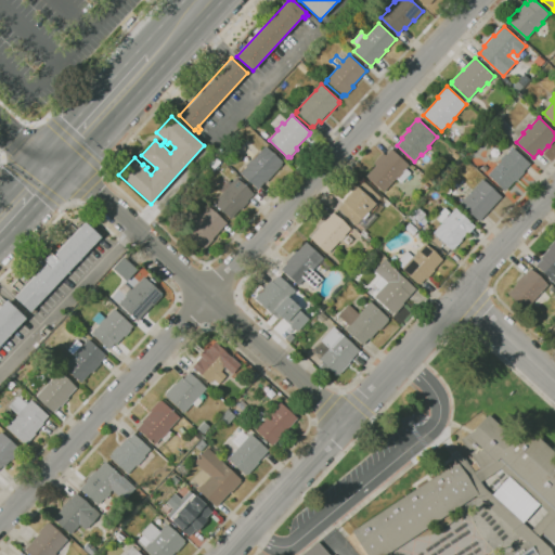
[(258,189),(241,173),(246,166),(252,159),(253,160),(266,145),(283,162),(281,164),(282,165),(267,183),(265,181),(258,189)]
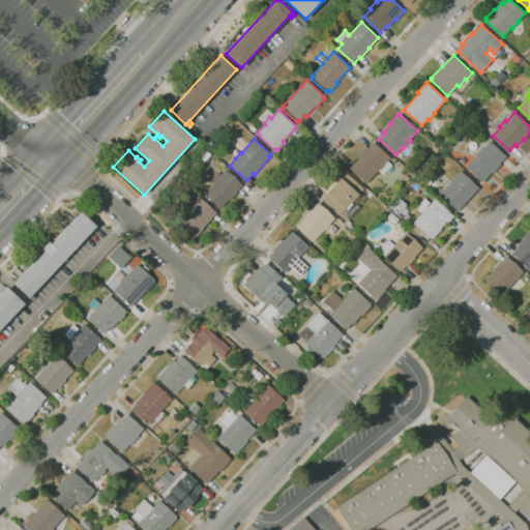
[(482,182),(466,167),(478,153),(477,152),(482,146),(484,147),(490,141),(506,156),(500,164),(501,165),(493,173),(492,173),(482,182)]
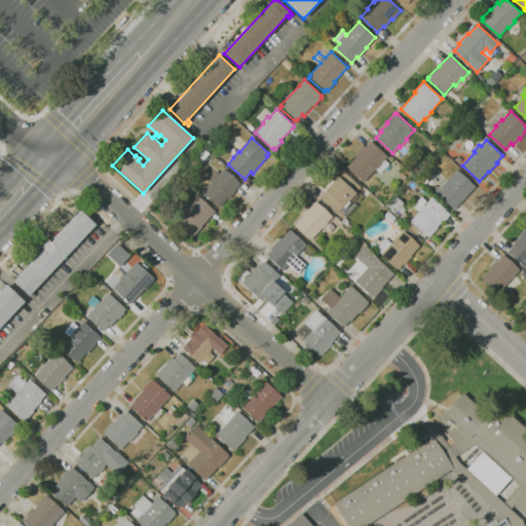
[(364,182),(347,166),(357,157),(353,154),(363,145),(366,147),(371,141),(387,156),(385,159),(389,163),(380,174),(376,170),(364,182)]
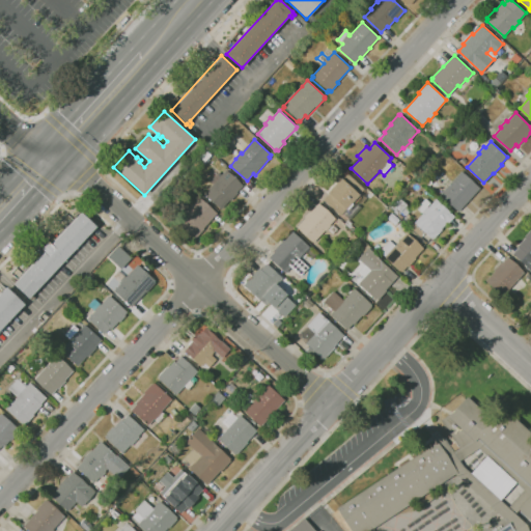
[(221,208),(204,194),(214,184),(211,180),(219,172),(222,175),(226,170),(244,185),(236,192),(238,193),(231,201),(229,199),(221,208)]
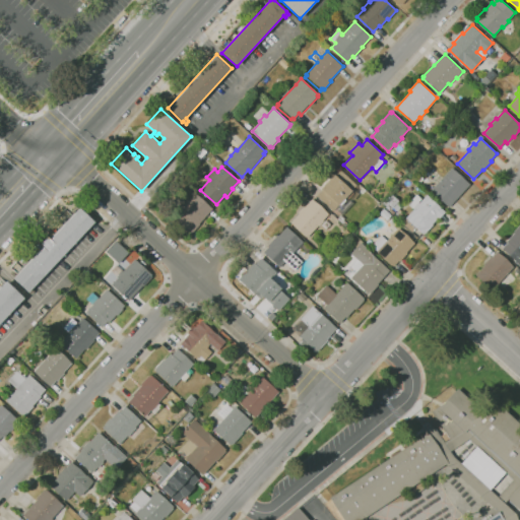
[(449,207),(431,191),(430,193),(419,184),(420,183),(413,177),(416,173),(425,179),(434,188),(452,168),(470,184),(449,207)]
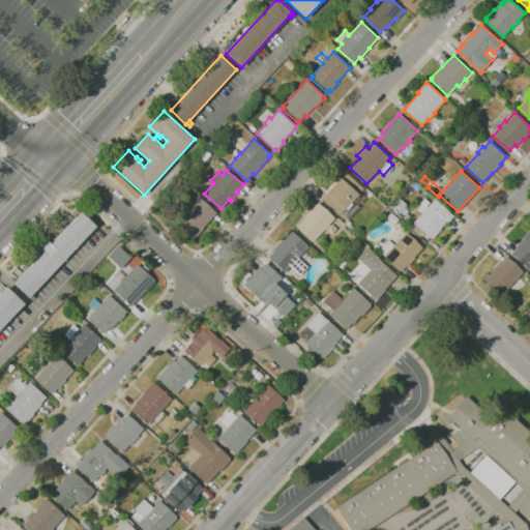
[(349,216),(345,212),(344,213),(343,212),(340,215),(323,199),(328,194),(327,193),(335,183),(335,182),(344,173),(345,174),(347,172),(363,188),(357,194),(360,197),(355,203),(358,206),(349,216)]
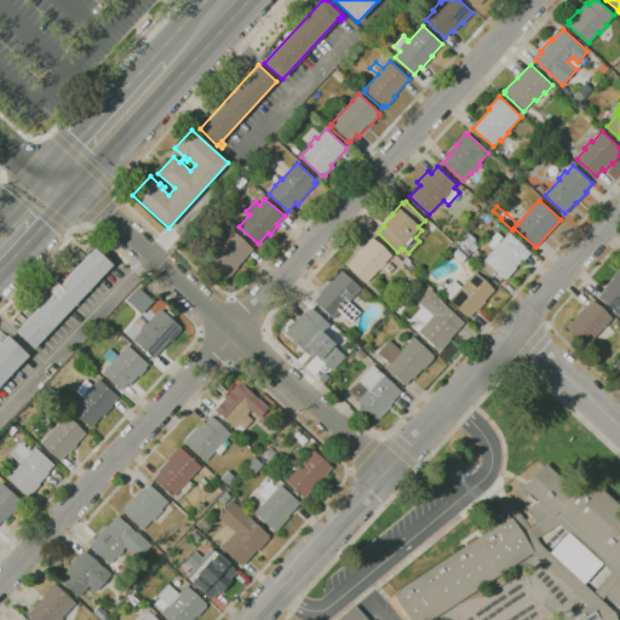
[(231,277),(210,257),(234,230),(254,250),(237,267),(240,268),(231,277)]
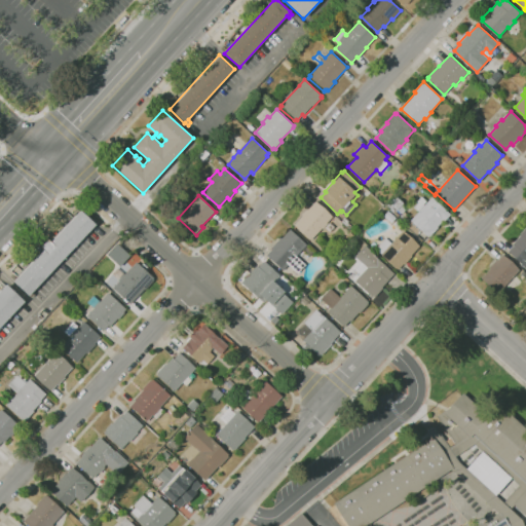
[(428,236),(421,230),(417,235),(408,226),(412,221),(411,220),(419,212),(418,211),(423,204),(424,205),(431,197),(451,214),(444,221),(443,220),(438,226),(438,227),(430,236),(429,235),(428,236)]
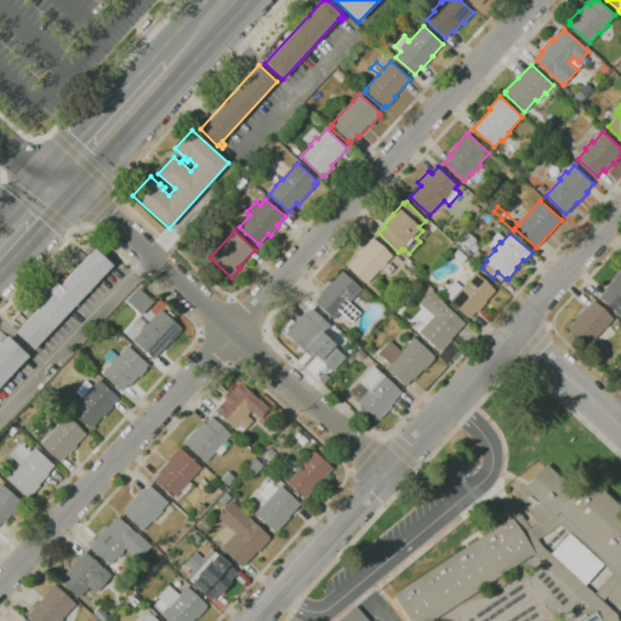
[(469,256),(459,245),(463,239),(466,241),(472,234),(477,239),(482,245),(474,252),(474,251),(469,256)]
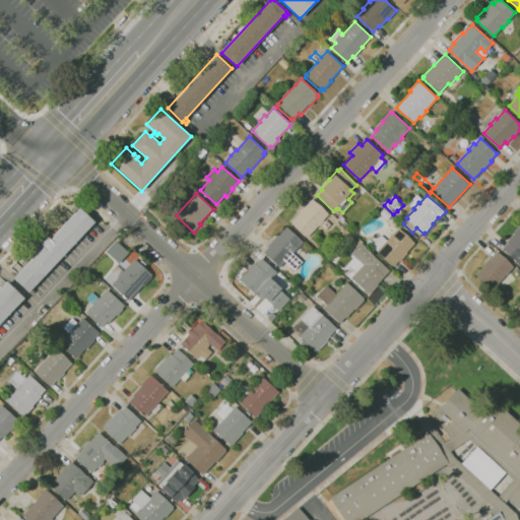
[(308,238),(290,222),(300,213),(299,212),(306,204),(307,205),(312,199),(329,214),(323,220),(324,221),(319,225),(308,238)]
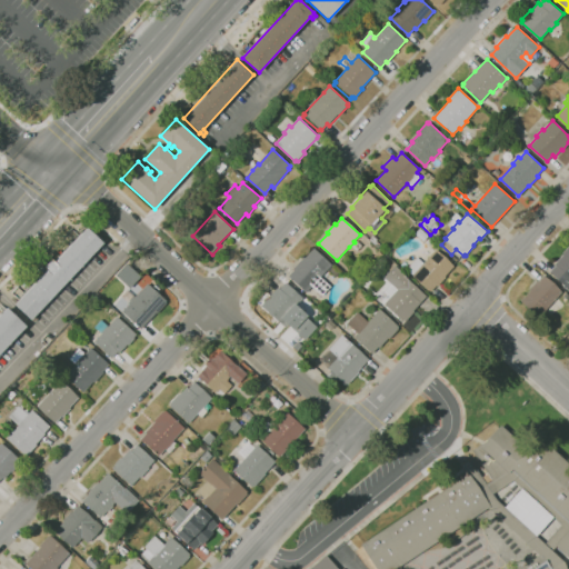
[(31,319),(16,305),(16,303),(15,302),(16,300),(18,301),(47,271),(43,268),(52,258),(56,261),(85,230),(81,227),(83,226),(87,228),(88,227),(105,243),(31,319)]
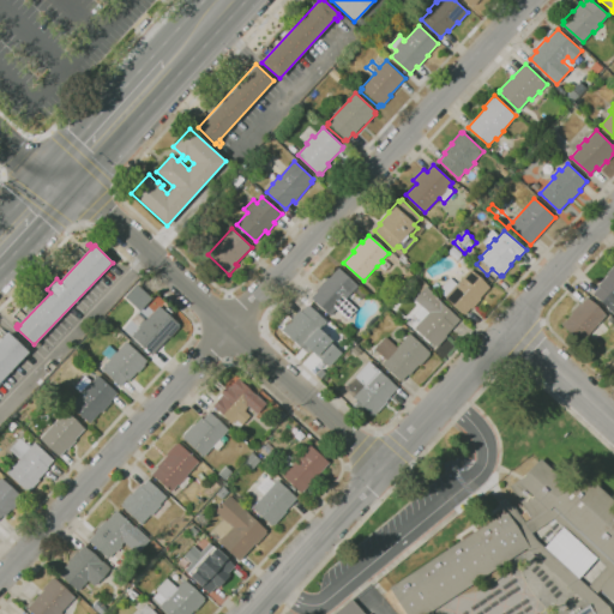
[(409,268),(399,258),(403,253),(408,258),(407,259),(411,264),(409,268)]
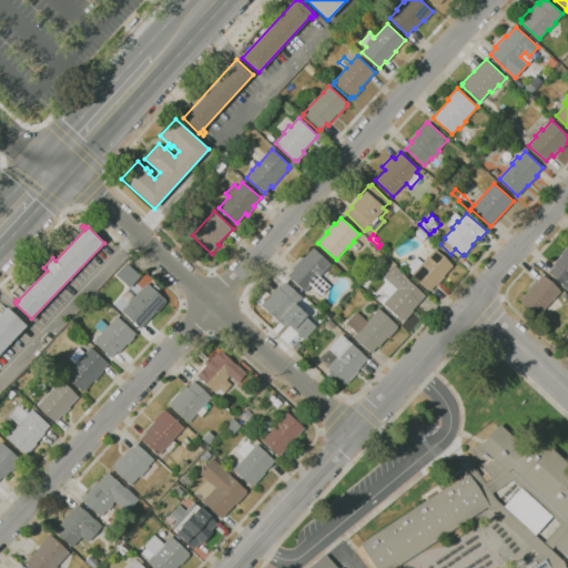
[(428,244),(424,240),(428,234),(433,239),(428,244)]
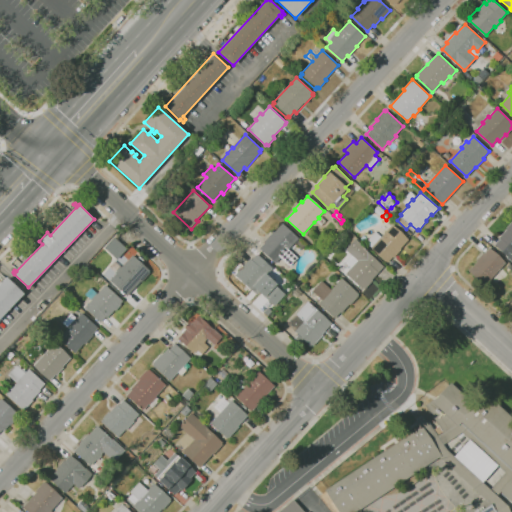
[(511,259),(511,260),(494,244),(499,239),(498,238),(507,228),(506,228),(511,220),(511,259)]
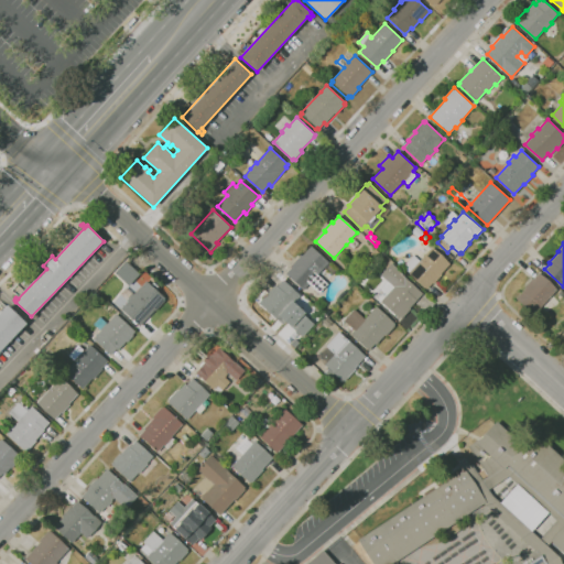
[(317,294),(314,291),(315,290),(310,284),(304,290),(285,273),(292,267),(291,266),(301,255),(303,256),(312,246),(329,262),(317,274),(327,284),(320,293),(318,293),(317,294)]
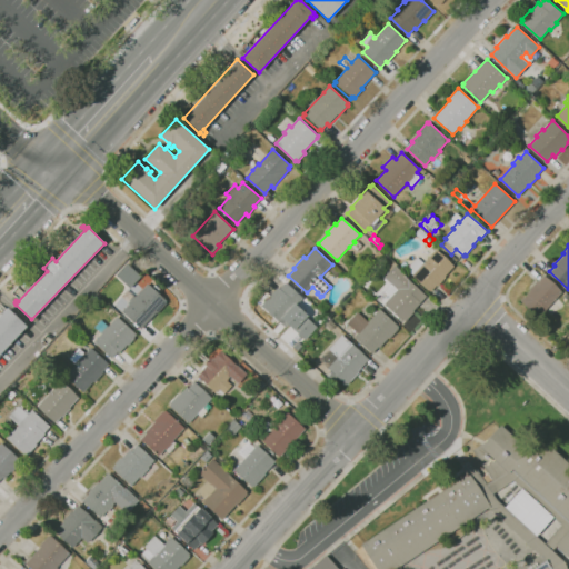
[(431,291),(407,269),(418,257),(423,262),(437,249),(455,266),(445,276),(446,277),(438,286),(437,286),(431,291)]
